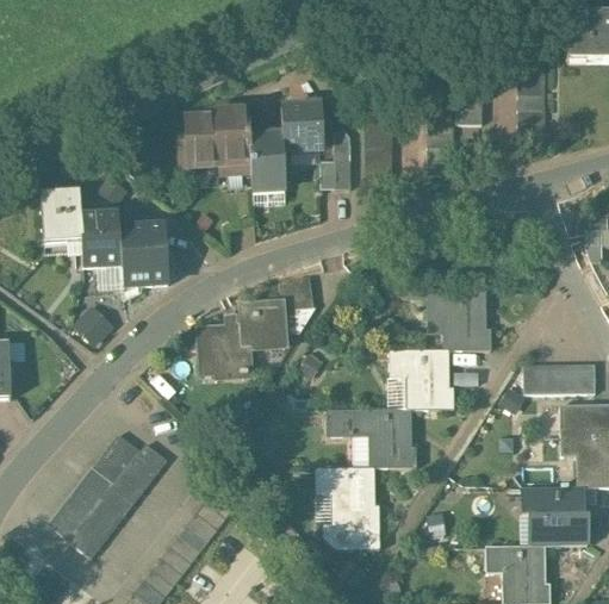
[(608,16),(567,17),(567,63),(608,62),(608,16)]
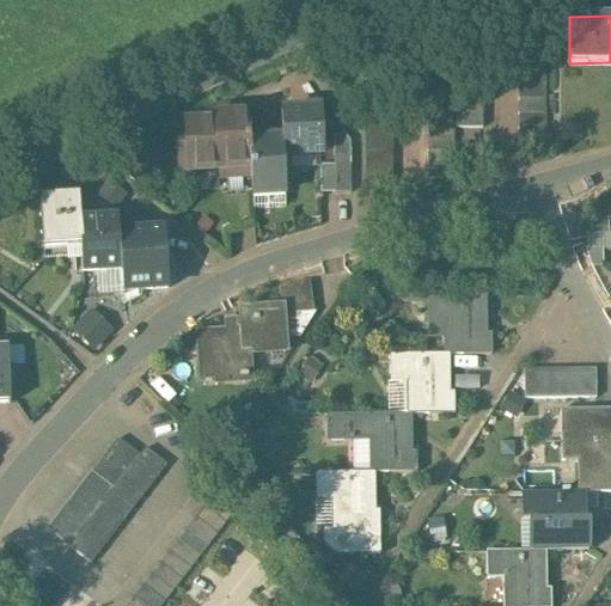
[(548,54),(521,54),(521,67),(548,67),(548,54)]
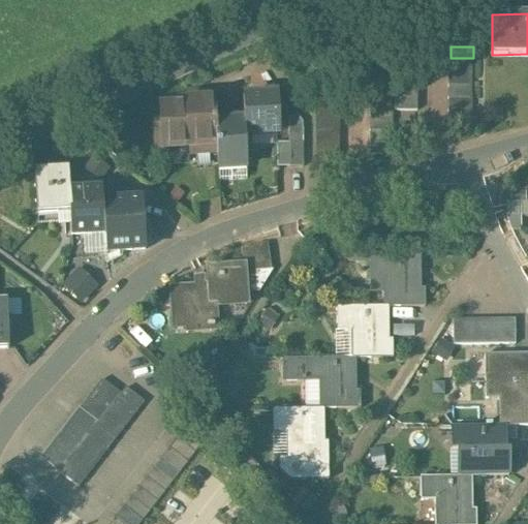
[(418,58),(395,58),(395,70),(418,70),(418,58)]
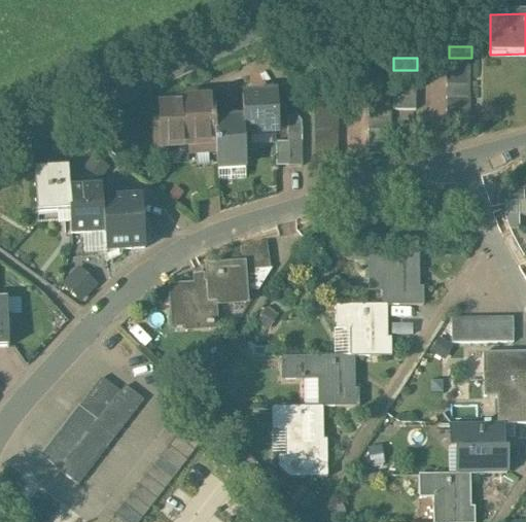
[(471,58),(449,58),(449,70),(471,70),(471,58)]
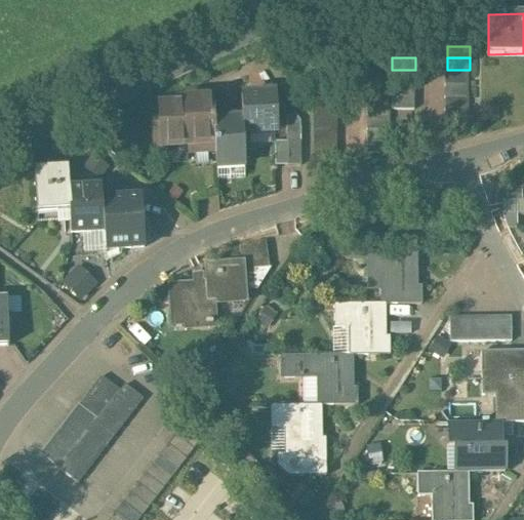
[(415,70),(392,70),(392,82),(415,82),(415,70)]
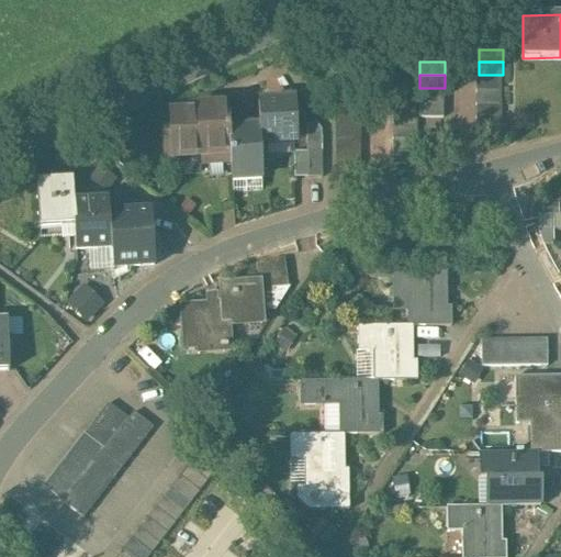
[(503,75),(479,75),(479,88),(503,88),(503,75)]
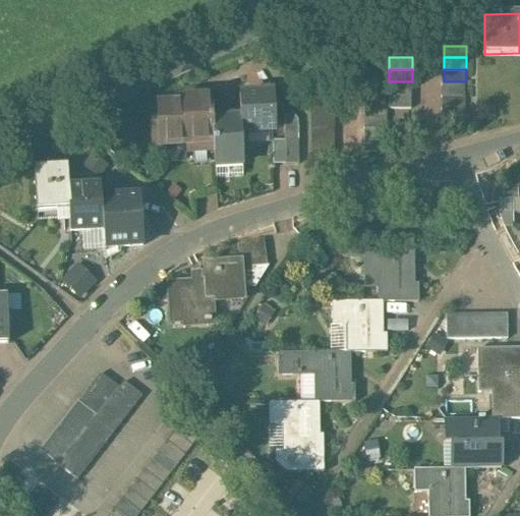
[(412,81),(389,81),(389,87),(389,94),(412,94),(412,81)]
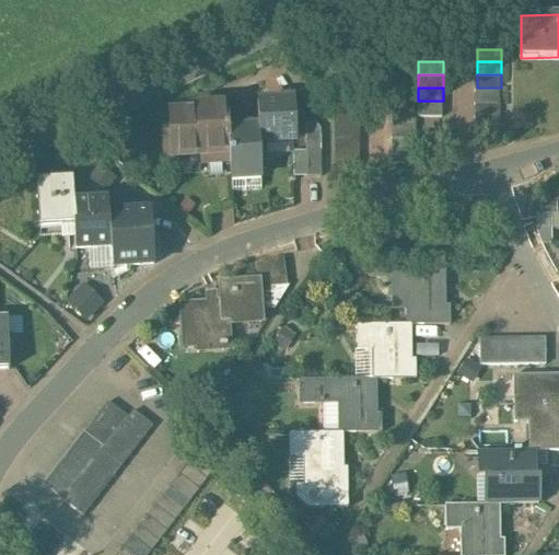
[(501,88),(477,88),(478,101),(501,100),(501,88)]
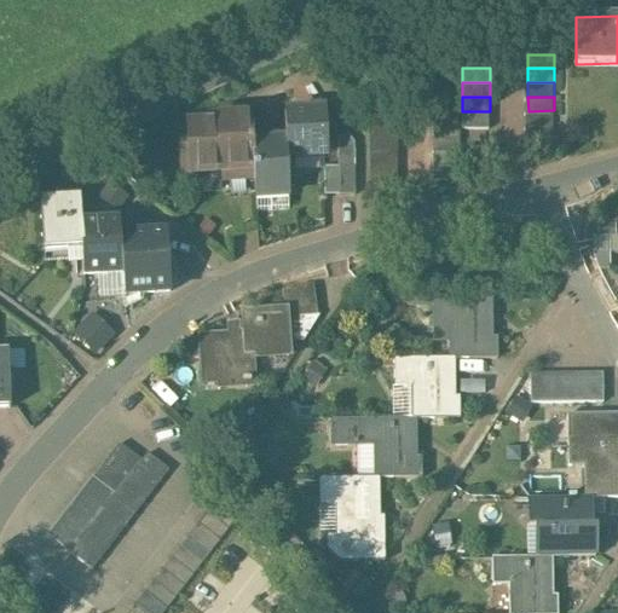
[(398,107),(371,107),(371,121),(398,121),(398,107)]
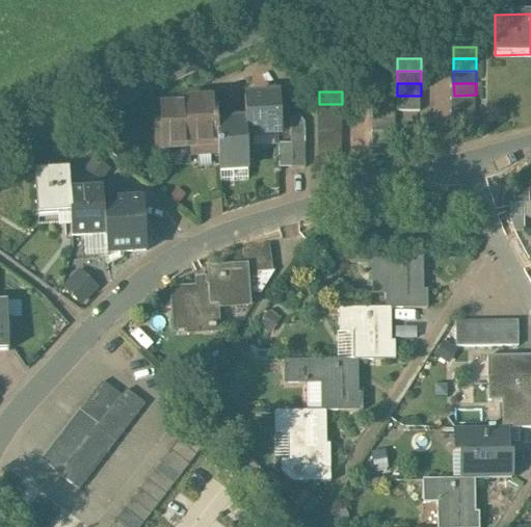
[(281,95),(246,96),(247,121),(248,131),(282,129),(281,95)]
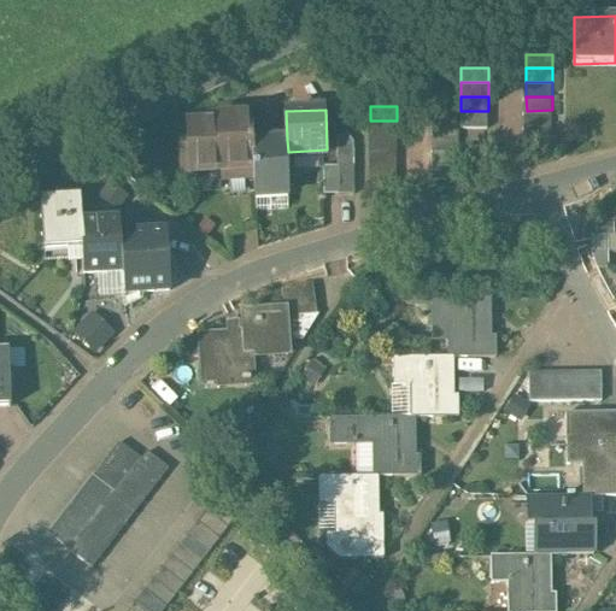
[(552,110),(527,111),(526,125),(552,125),(552,110)]
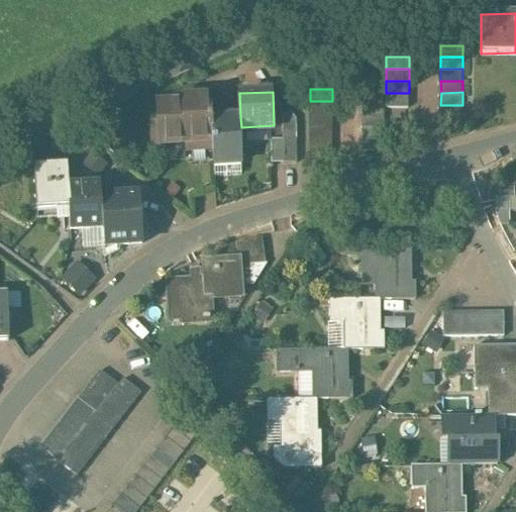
[(409,93),(386,93),(386,101),(386,104),(409,104),(409,93)]
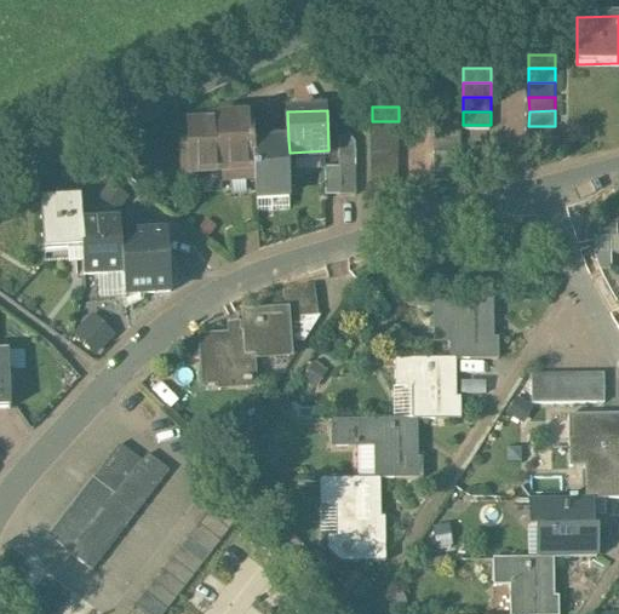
[(254,114),(221,115),(221,120),(223,167),(257,166),(256,142),(254,114)]
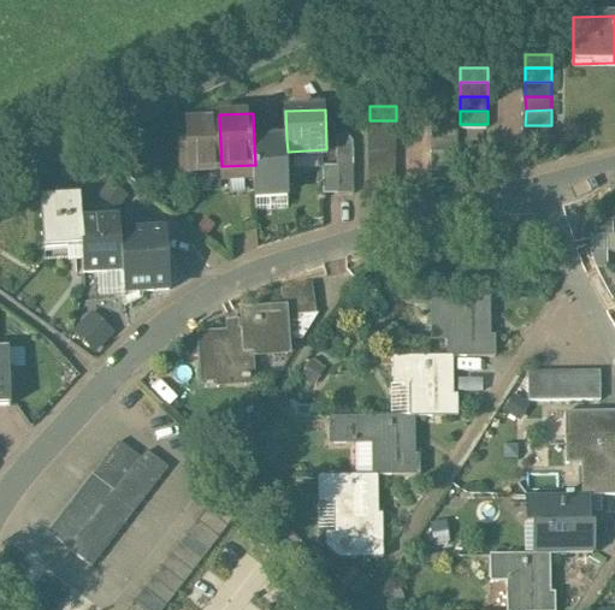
[(222,166),(219,119),(189,119),(190,167),(222,166)]
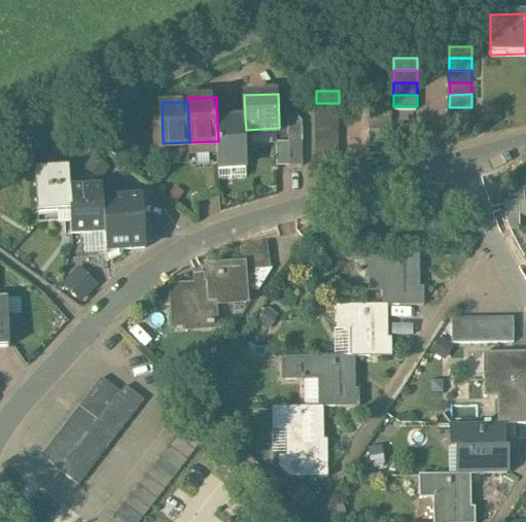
[(339,103),(316,103),(316,115),(339,116),(339,103)]
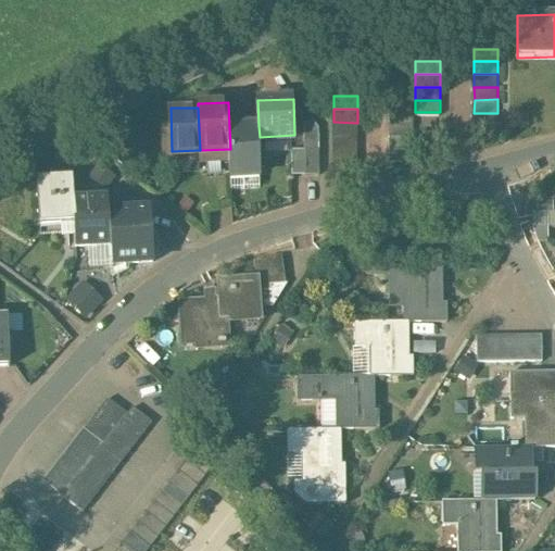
[(415,109),(391,109),(391,122),(415,122),(415,112),(415,109)]
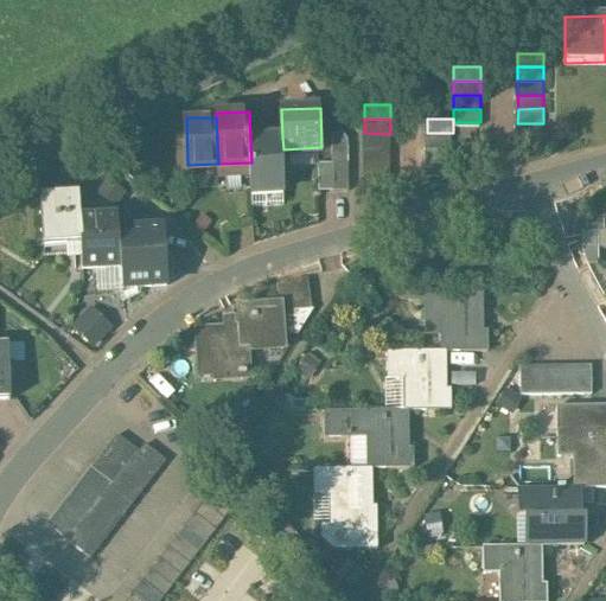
[(543,123),(517,123),(517,136),(543,136),(543,123)]
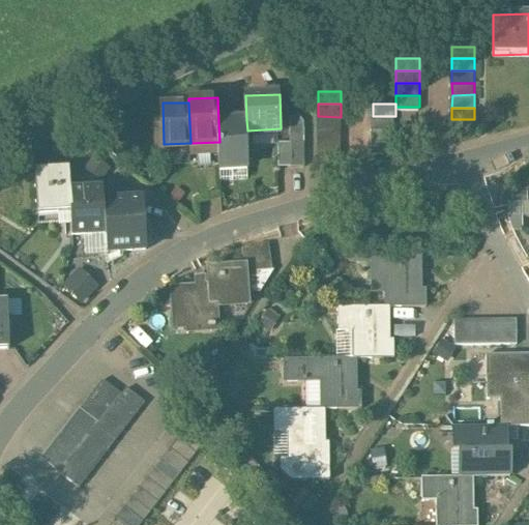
[(291,115),(291,140),(303,140),(303,119),(300,115),(291,115)]
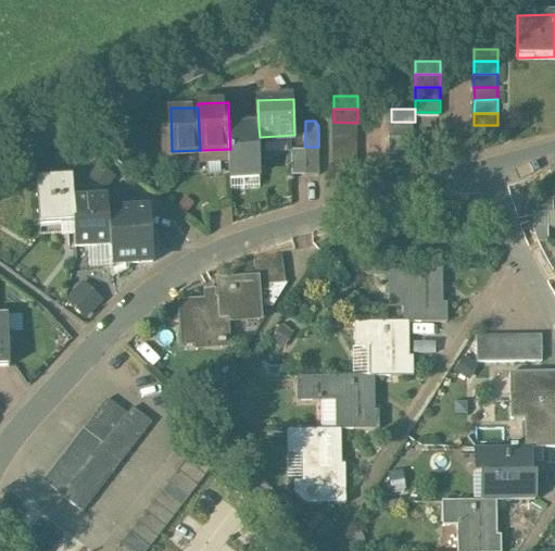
[(357,123),(333,122),(333,134),(357,135),(357,123)]
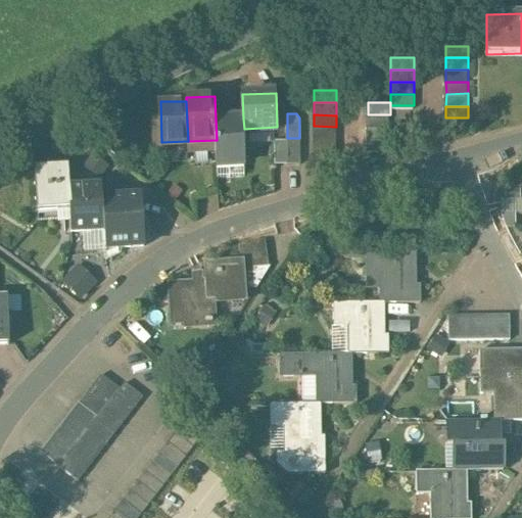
[(368,114),(367,114),(368,127),(389,127),(390,114),(368,114)]
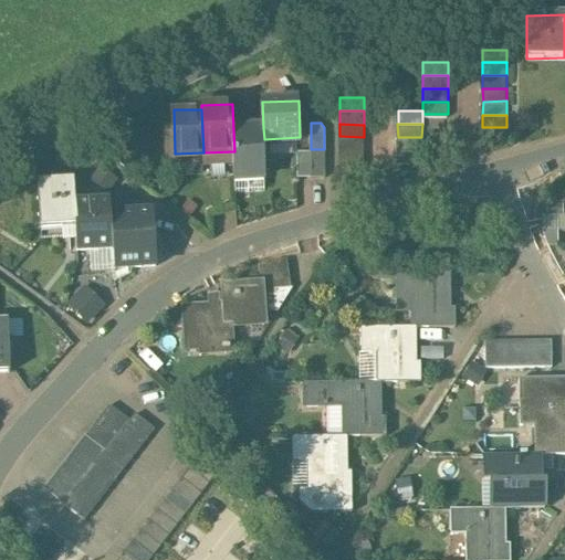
[(263,128),(233,129),(236,160),(236,178),(238,177),(237,173),(263,172),(264,176),(265,176),(264,139),(263,128)]
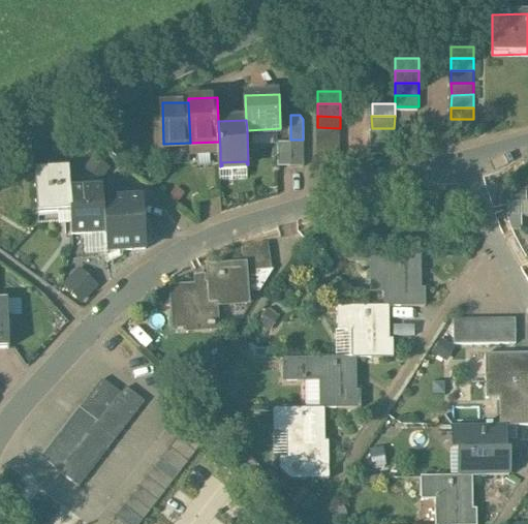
[(340,128),(317,127),(317,140),(340,140),(340,128)]
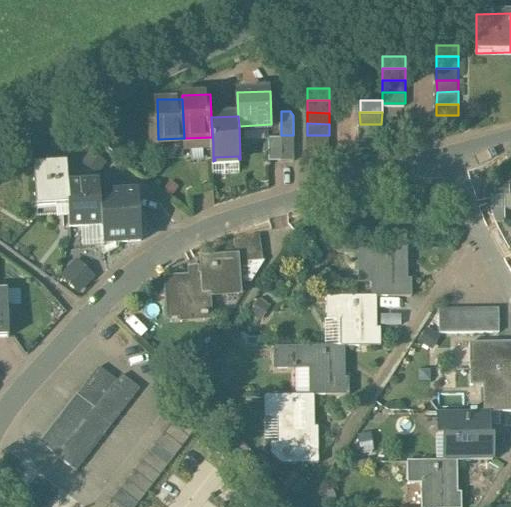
[(281,135),(268,135),(269,160),(281,160),(281,135)]
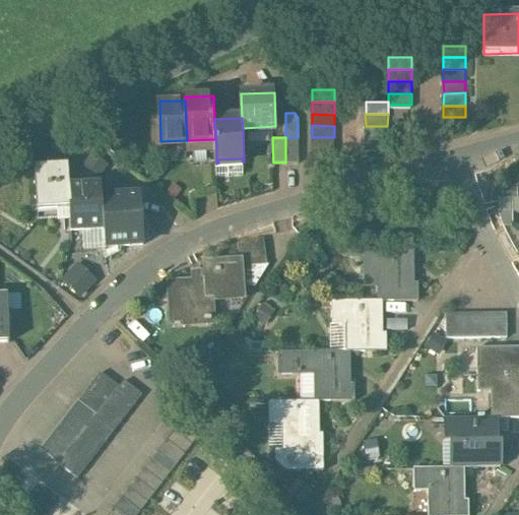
[(298,163),(298,137),(285,137),(285,163),(298,163)]
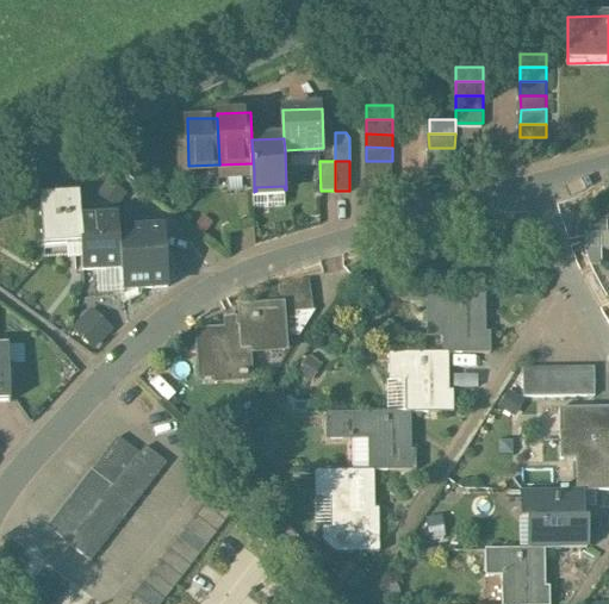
[(392,161),(366,161),(366,174),(392,174),(392,161)]
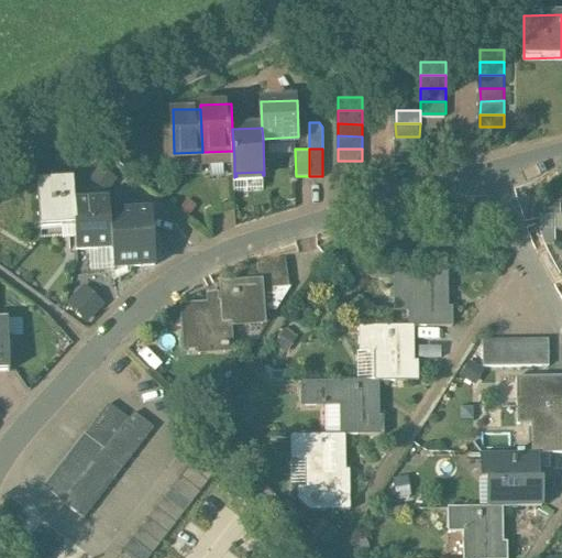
[(233,151),(202,152),(202,162),(234,160),(233,151)]
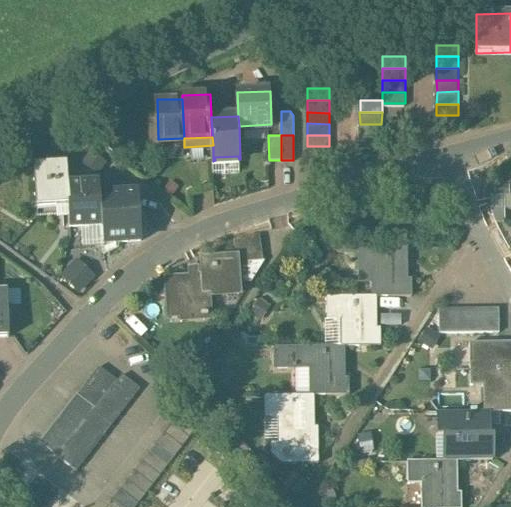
[(329,146),(307,146),(307,157),(329,157),(329,146)]
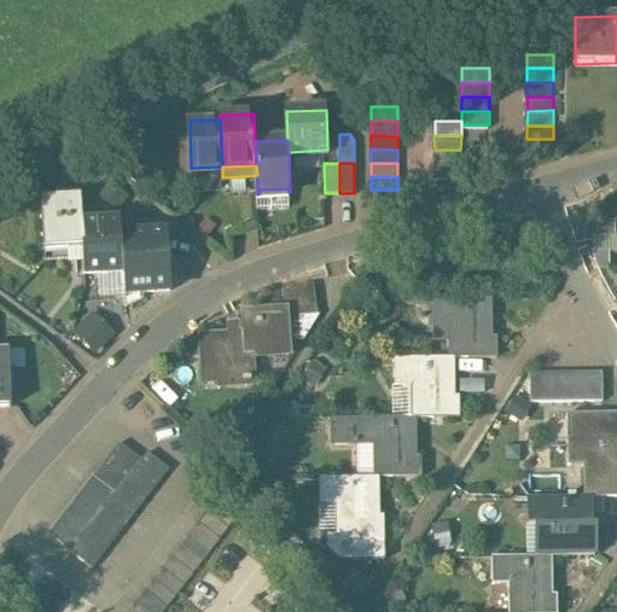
[(81,193),(41,194),(45,245),(83,244),(82,220),(81,193)]
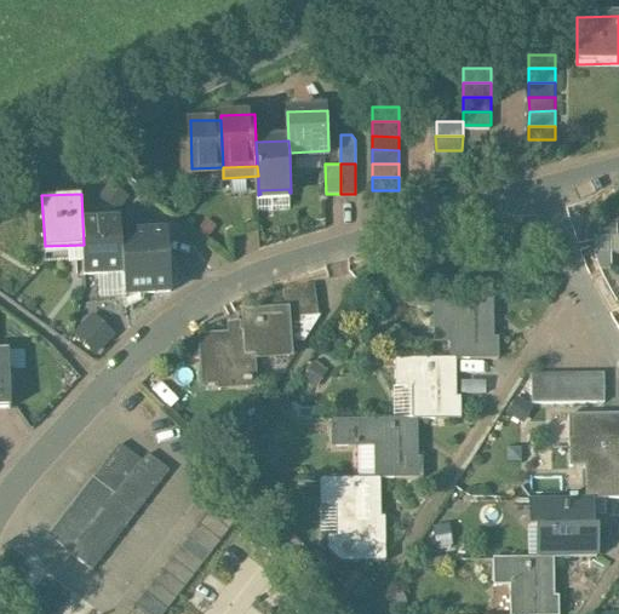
[(120,218),(82,221),(84,245),(85,270),(121,269),(124,269),(121,233),(120,218)]
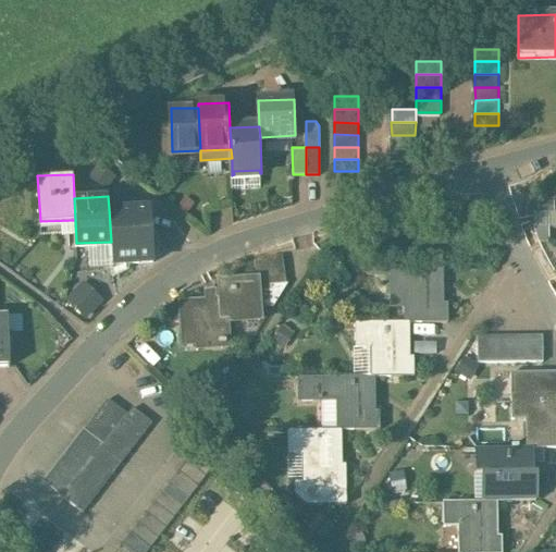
[(535,218),(555,224),(555,201),(542,197),(535,218)]
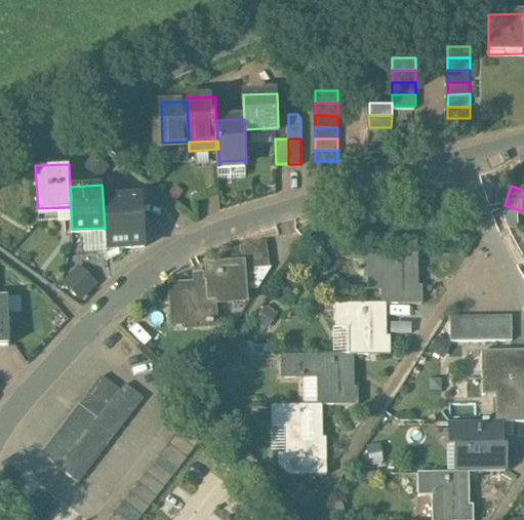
[(142,194),(103,197),(105,228),(103,228),(104,250),(106,250),(106,246),(145,244),(142,194)]
